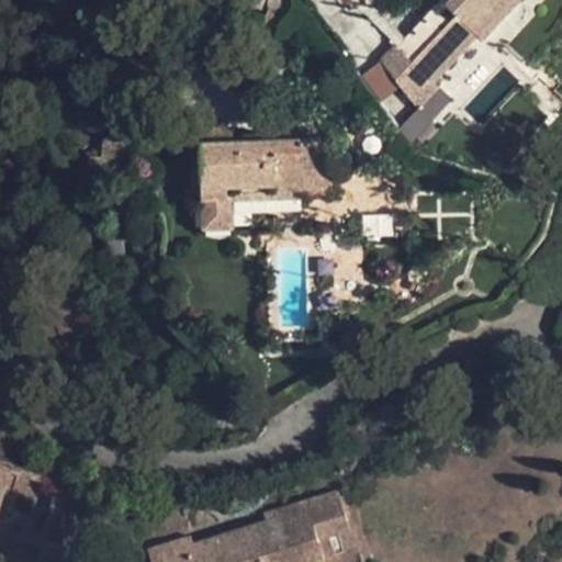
[(449,0),(448,2),(445,0),(440,0),(429,11),(445,26),(429,43),(411,43),(404,53),(395,44),(381,59),(418,108),(439,86),(435,81),(478,36),(482,40),(518,0),(449,0)]
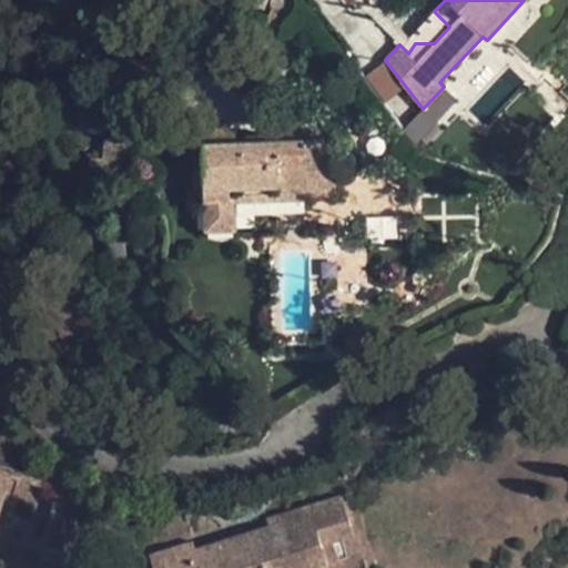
[(335,141),(203,144),(205,217),(237,215),(237,200),(305,198),(305,192),(336,192),(335,141)]
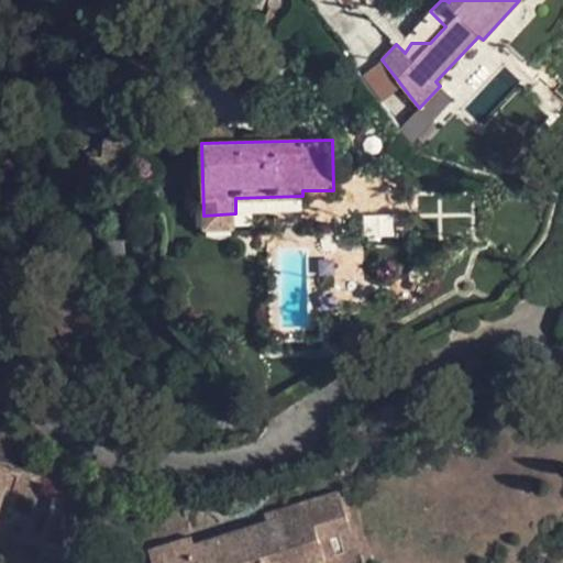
[(235,213),(203,216),(203,228),(235,228),(235,213)]
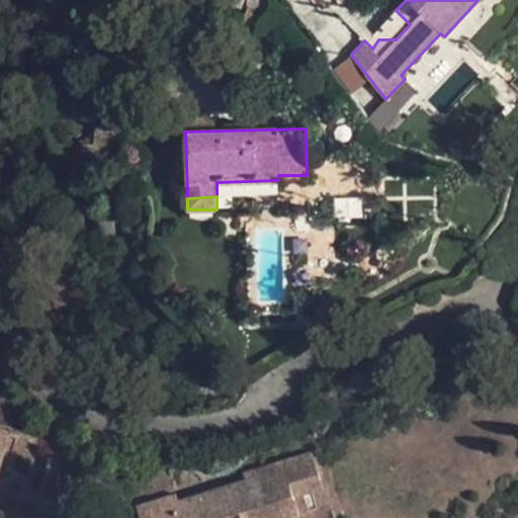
[(0,464),(3,453),(39,461),(45,437),(0,427),(0,464)]
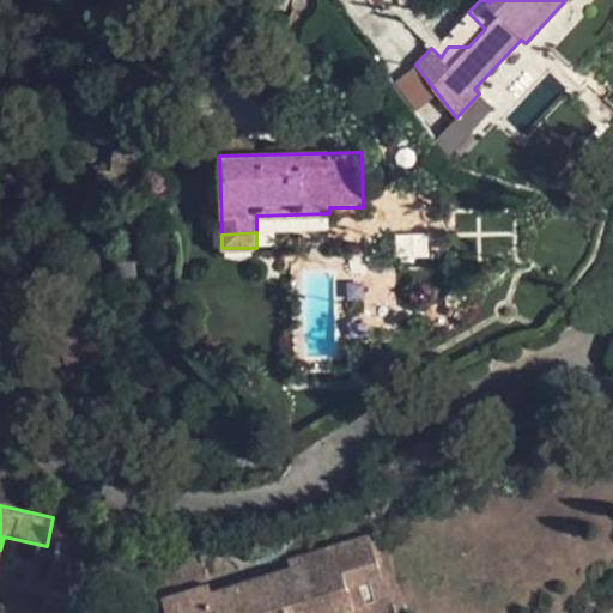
[(208,586),(162,600),(164,612),(339,612),(353,608),(346,586),(380,576),(368,536),(287,562),(290,569),(211,593),(208,586)]
